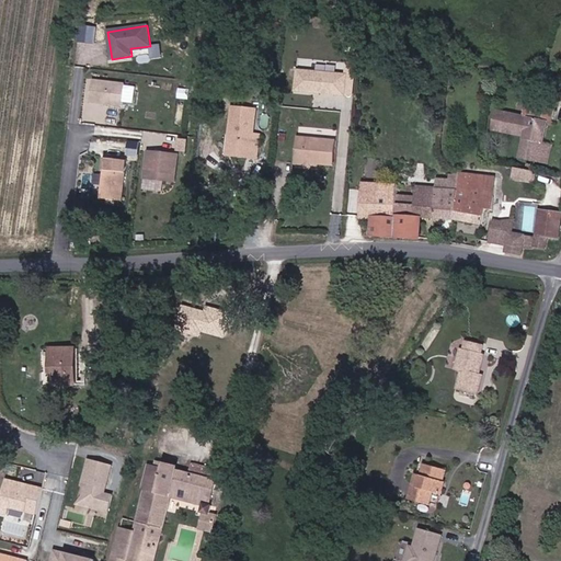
[(86,39),(95,41),(96,27),(87,26),(86,39)]
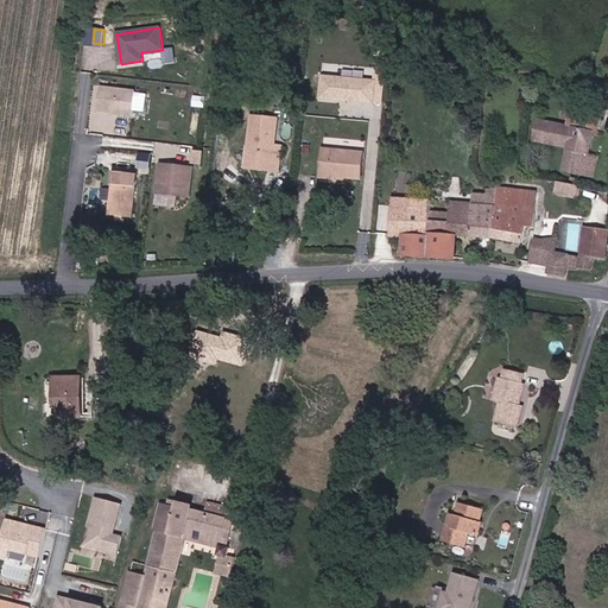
[(373,80),(320,75),(317,99),(371,105),(373,80)]
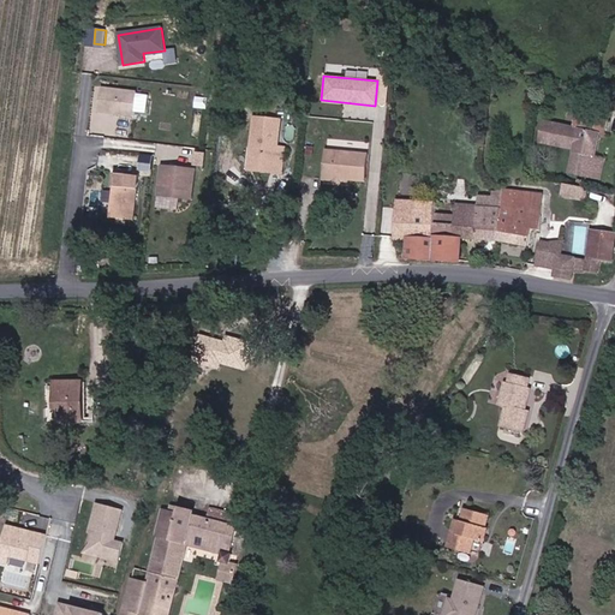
[(136,118),(138,93),(102,89),(100,114),(136,118)]
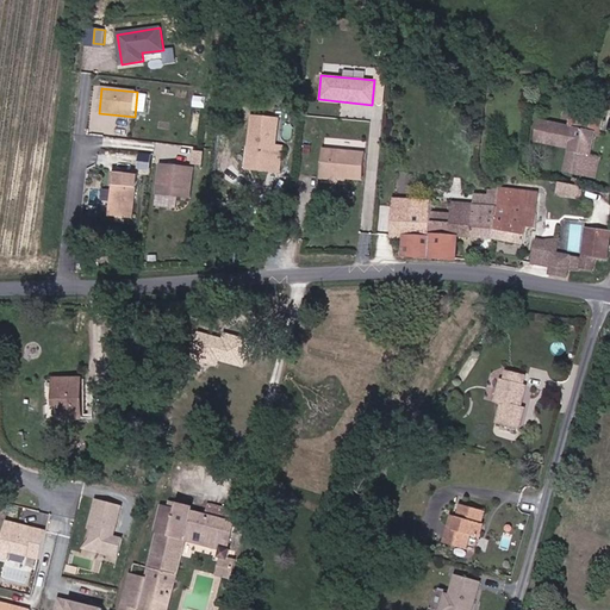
[(205,107),(206,98),(195,97),(194,106),(205,107)]
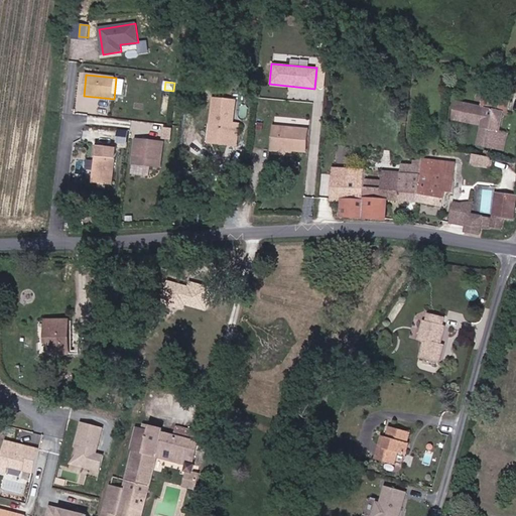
[(506,113),(509,103),(477,96),(475,108),(453,103),(448,121),(478,127),(472,154),(491,158),(497,132),(499,132),(504,113),(506,113)]
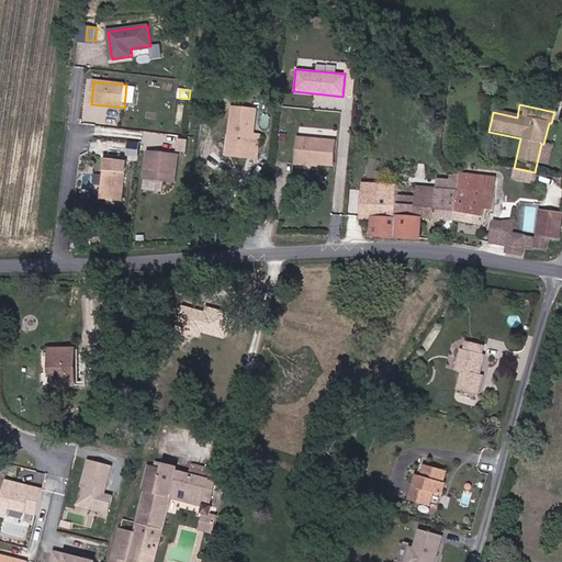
[(253,135),(255,109),(232,108),(229,138),(234,138),(234,157),(259,159),(261,135),(253,135)]
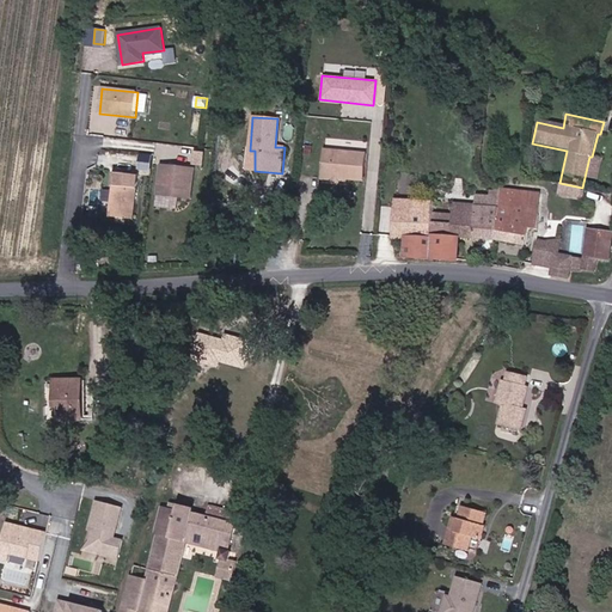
[(604,135),(600,134),(598,134),(592,157),(589,157),(582,188),(595,190),(603,159),(599,158),(604,135)]
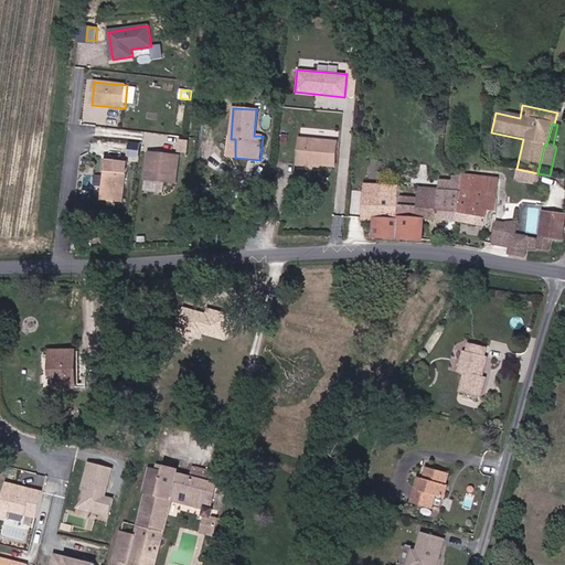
[(183,139),(181,150),(189,152),(191,140),(183,139)]
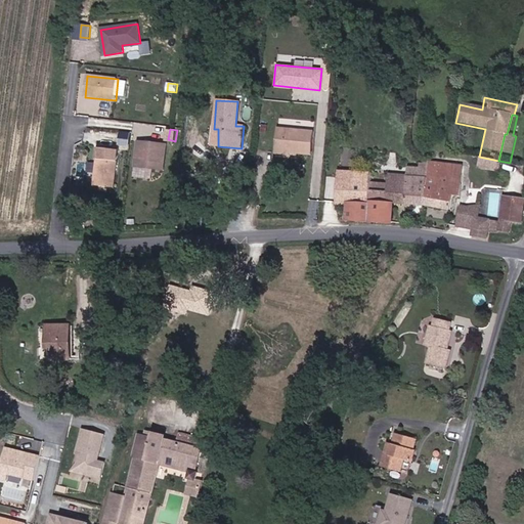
[(276,131),(274,154),(307,159),(311,135),(276,131)]
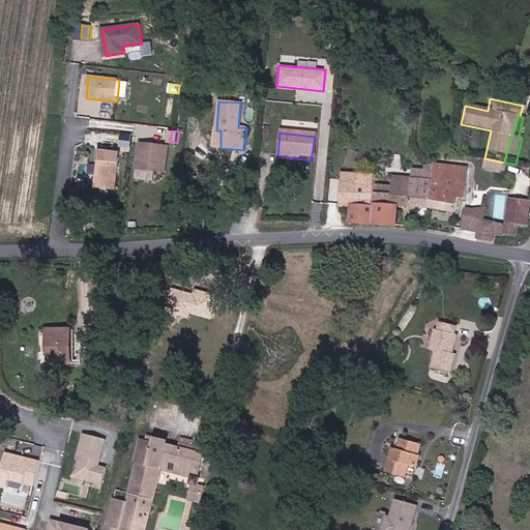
[(173,146),(141,143),(138,170),(170,174),(173,146)]
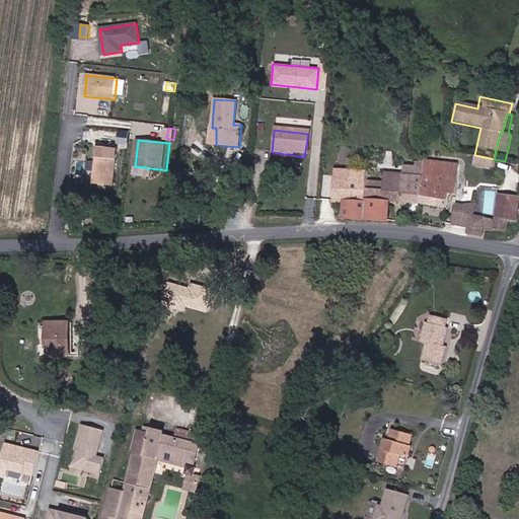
[(98,144),(94,183),(117,186),(121,147),(98,144)]
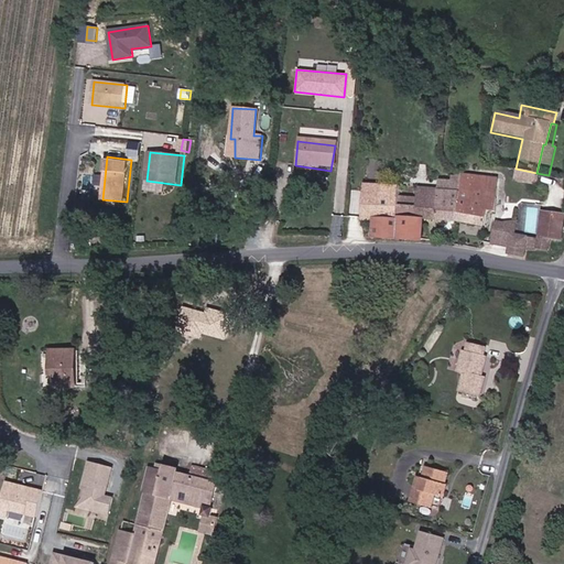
[(537,173),(516,169),(513,181),(534,185),(537,173)]
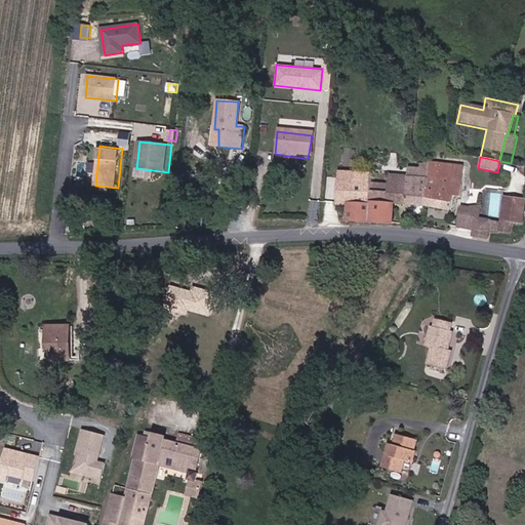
[(395,205),(450,213),(453,196),(460,197),(462,179),(439,174),(440,163),(421,160),(420,169),(372,165),(371,175),(368,203),(370,203),(370,223),(393,224),(395,205)]
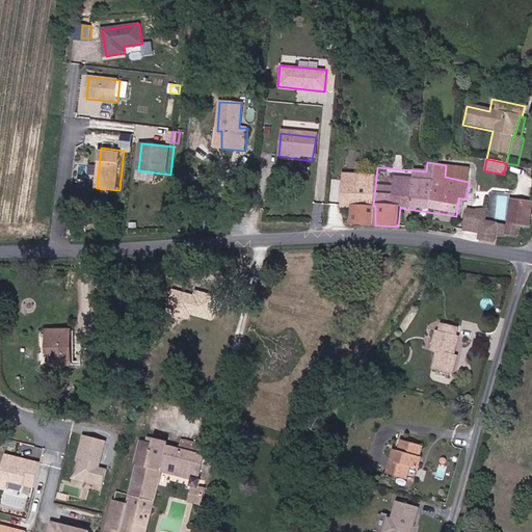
[(90,163),(89,174),(98,175),(99,164),(90,163)]
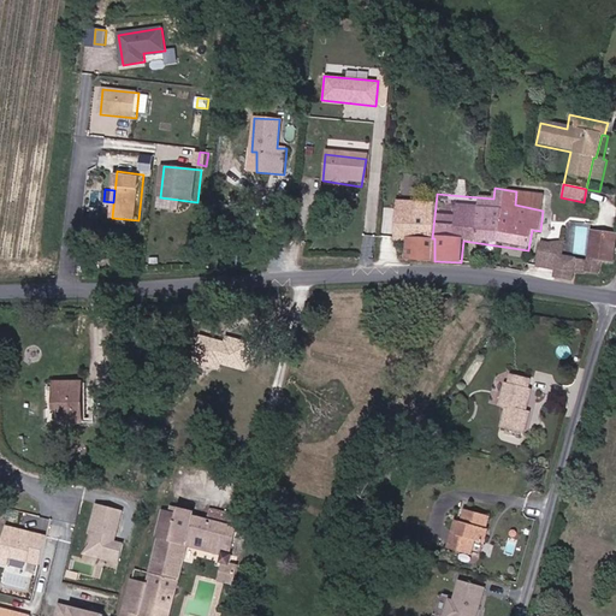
[(515,205),(543,211),(544,195),(516,191),(515,205)]
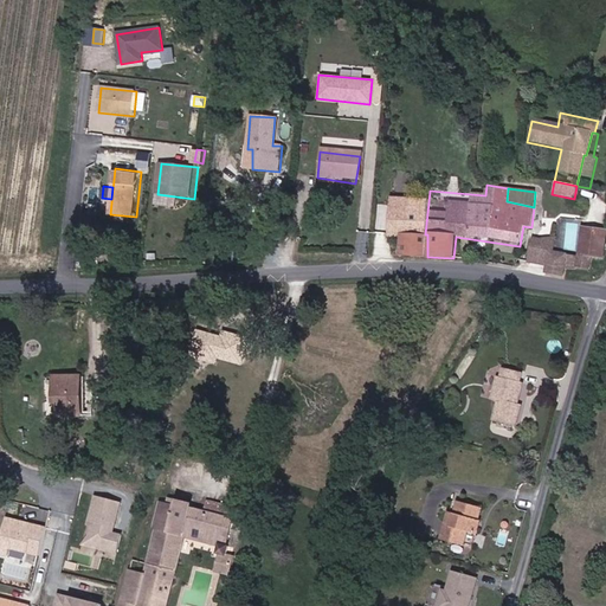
[(391,236),(410,237),(411,201),(393,200),(391,236)]
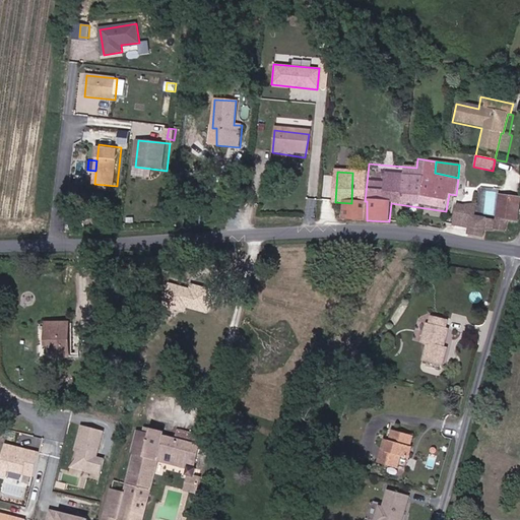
[(365,201),(368,174),(352,173),(351,203),(351,219),(367,220),(367,201),(365,201)]
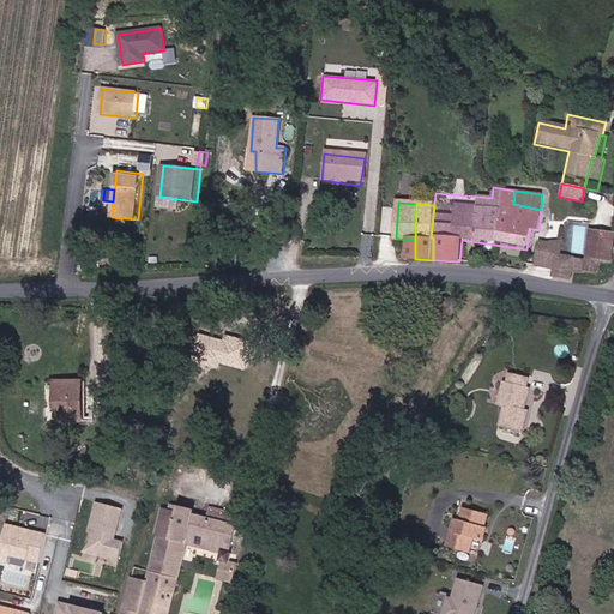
[(597,260),(611,263),(613,233),(589,229),(584,258),(597,260)]
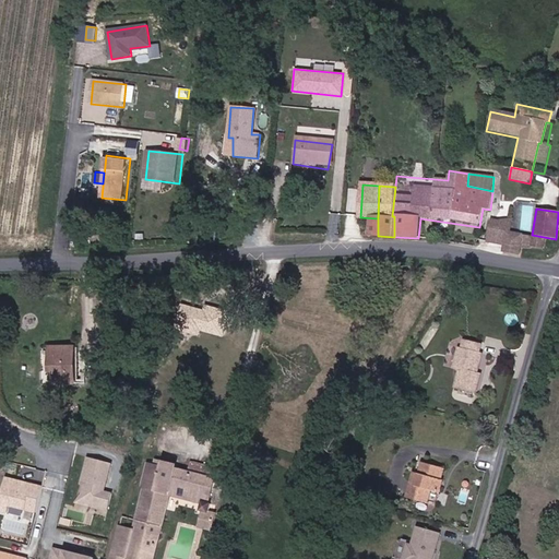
[(504,247),(506,229),(496,228),(498,219),(489,217),(486,245),(504,247)]
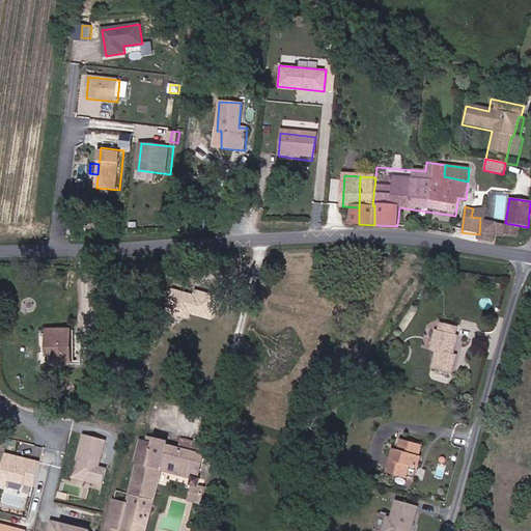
[(486,206),(473,208),(471,217),(480,218),(479,234),(478,242),(493,244),(493,235),(498,235),(499,231),(504,231),(505,223),(483,219),(486,206)]
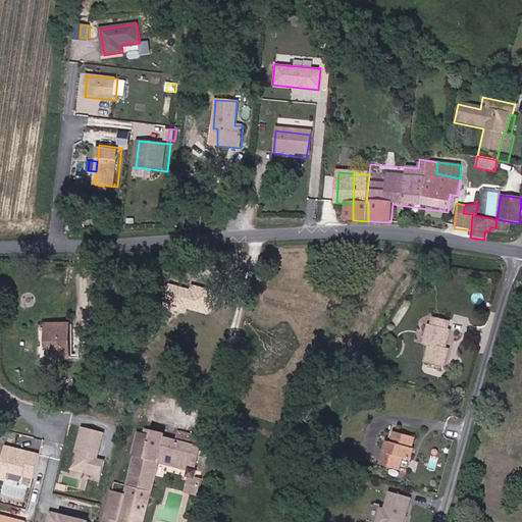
[(506,232),(508,221),(497,219),(496,227),(490,227),(489,231),(506,232)]
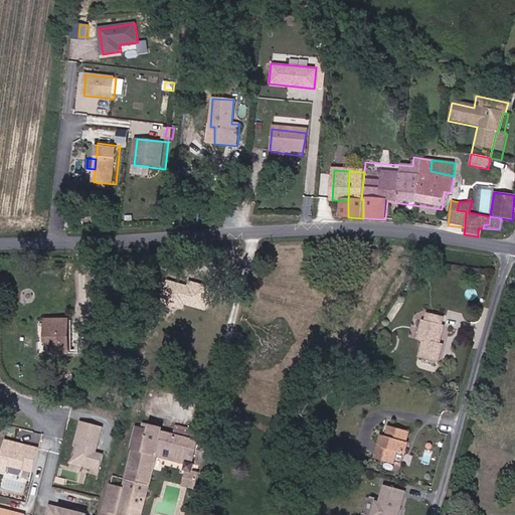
[(191,281),(189,288),(189,287),(185,303),(210,309),(215,287),(191,281)]
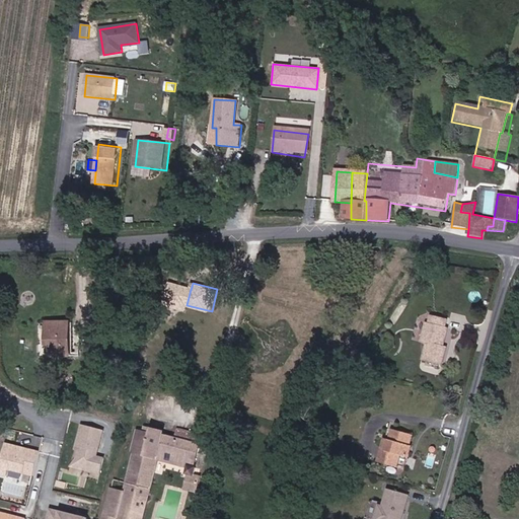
[(424,314),(423,322),(421,322),(418,343),(422,343),(421,360),(442,362),(444,347),(434,346),(435,337),(438,338),(440,316),(424,314)]
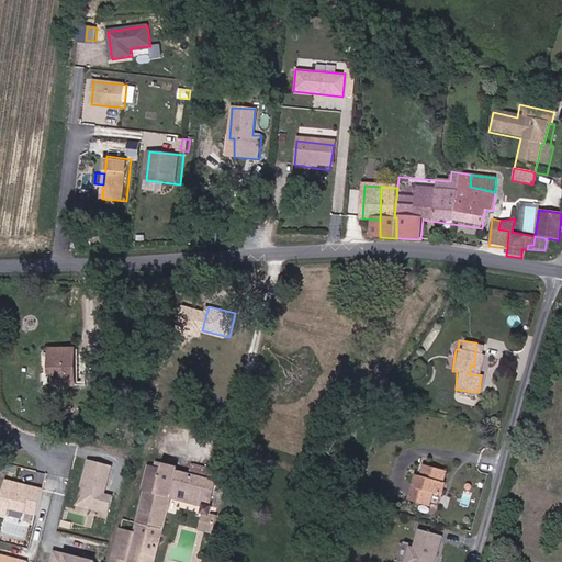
[(49,367),(55,367),(55,372),(56,383),(75,382),(74,347),(49,347),(49,367)]
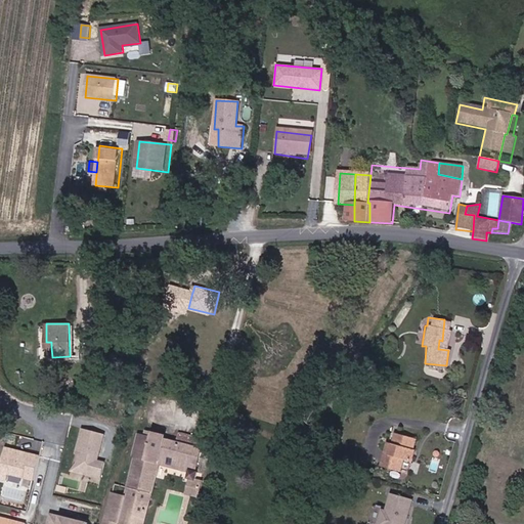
[(103,433),(81,428),(71,469),(100,477),(104,462),(97,460),(103,433)]
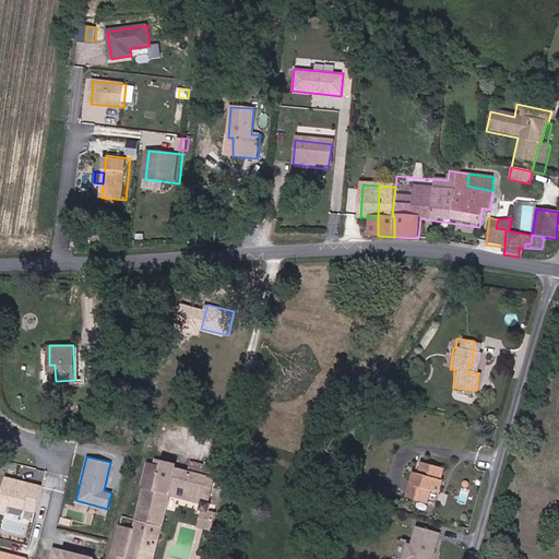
[(135,528),(120,524),(111,558),(158,558),(174,497),(205,504),(200,526),(218,531),(223,512),(215,510),(224,476),(182,466),(183,462),(169,459),(167,466),(149,462),(142,488),(145,488),(135,528)]
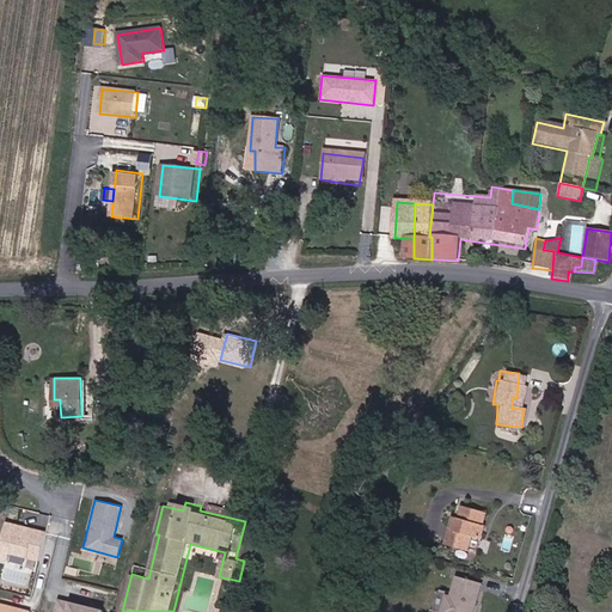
[(466,524),(463,538),(456,537),(452,550),(475,556),(477,544),(489,546),(491,518),(470,512),(466,524)]
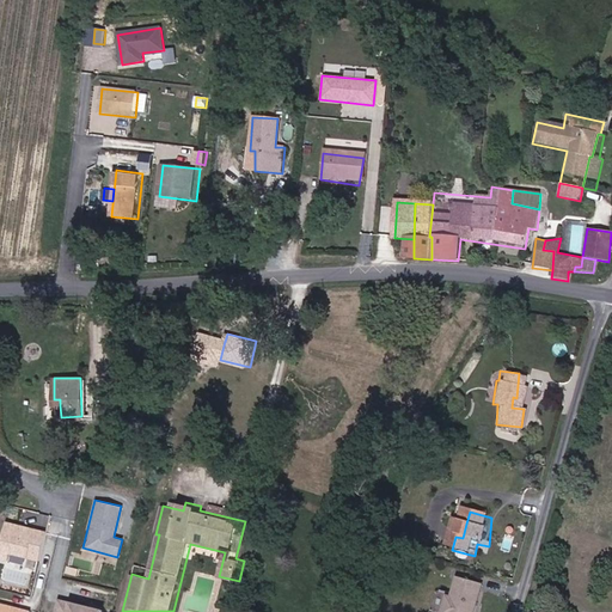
[(44,532),(5,521),(0,540),(0,560),(5,561),(7,554),(37,561),(44,532)]
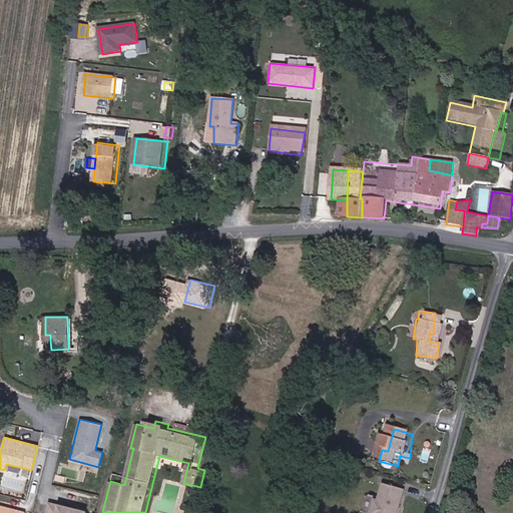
[(385,438),(382,450),(388,451),(391,439),(385,438)]
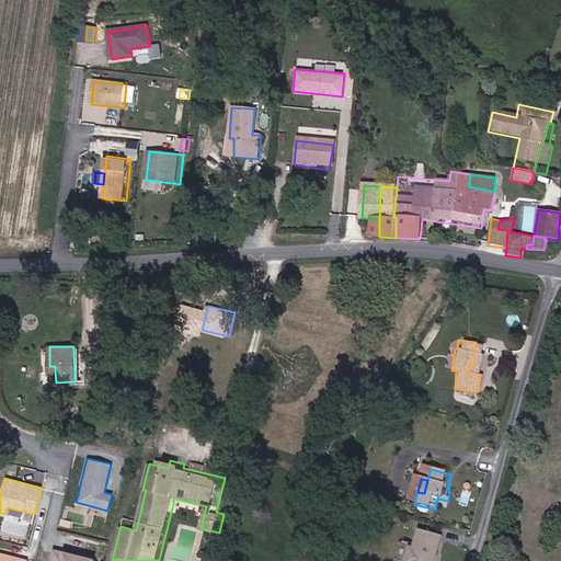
[(441,560),(442,558),(444,559),(449,538),(427,531),(422,550),(416,553),(414,560),(441,560)]
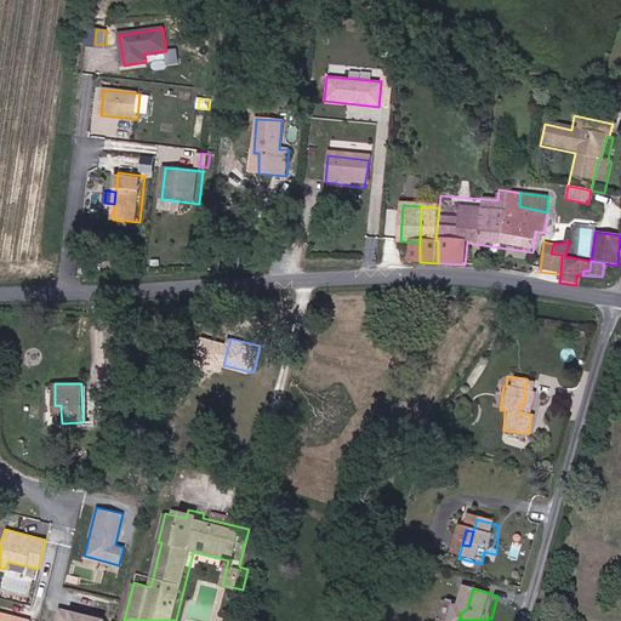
[(451,620),(455,599),(443,598),(439,620),(451,620)]
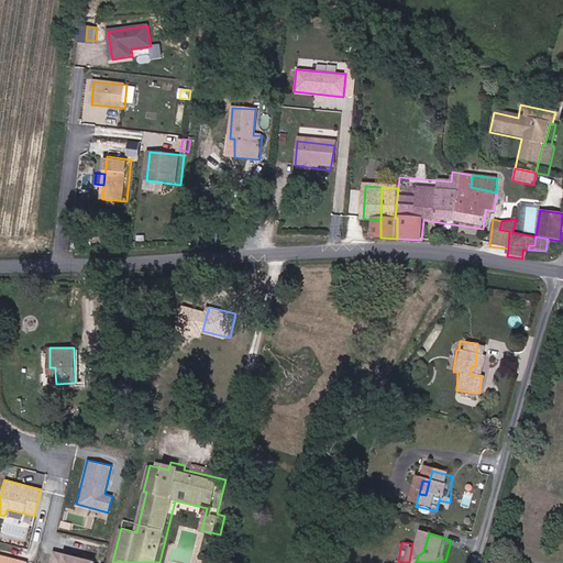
[(94,562),(95,561),(53,551),(50,562),(94,562)]
